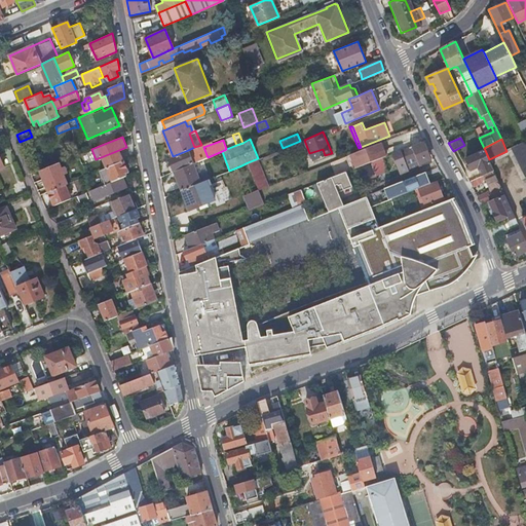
[(525,177),(525,140),(511,147),(525,177)]
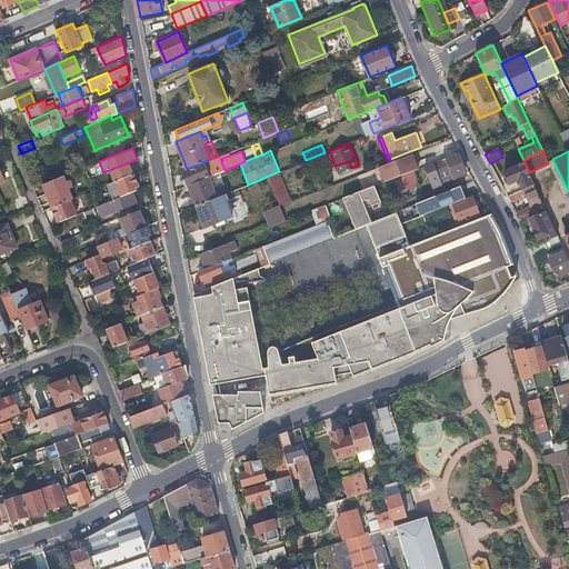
[(467,173),(458,152),(425,166),(433,187),(447,182),(467,173)]
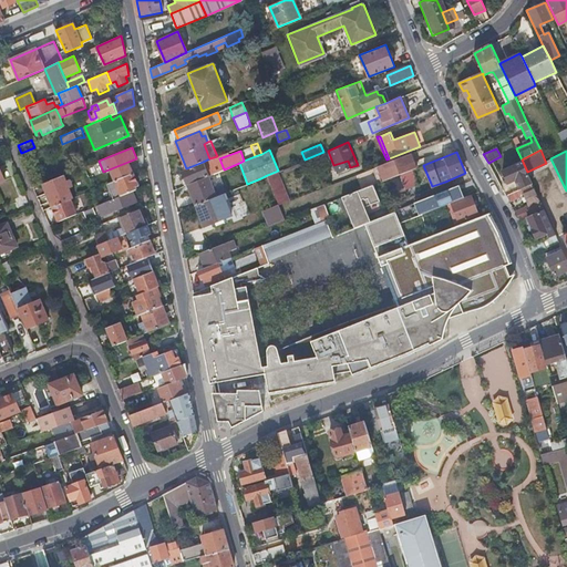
[(411,153),(378,166),(383,181),(387,178),(400,174),(412,169),(416,167),(411,153)]
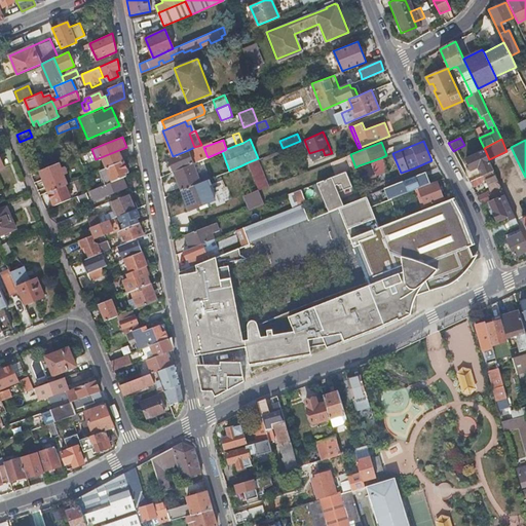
[(312,160),(325,155),(323,149),(309,153),(312,160)]
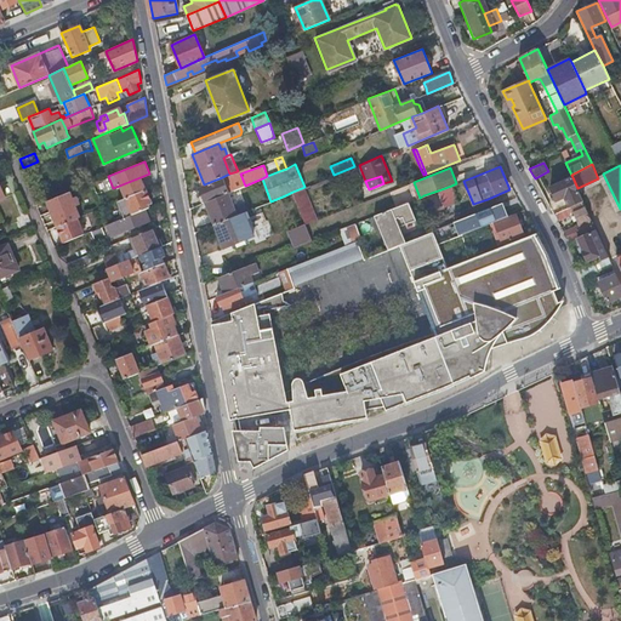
[(199,187),(205,201),(228,192),(222,177),(204,184),(199,187)]
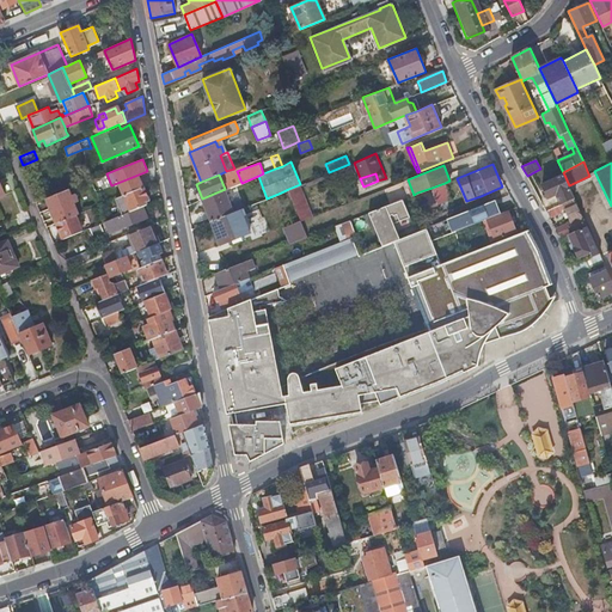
[(569,185),(564,175),(543,184),(549,197),(557,194),(562,203),(574,199),(569,185)]
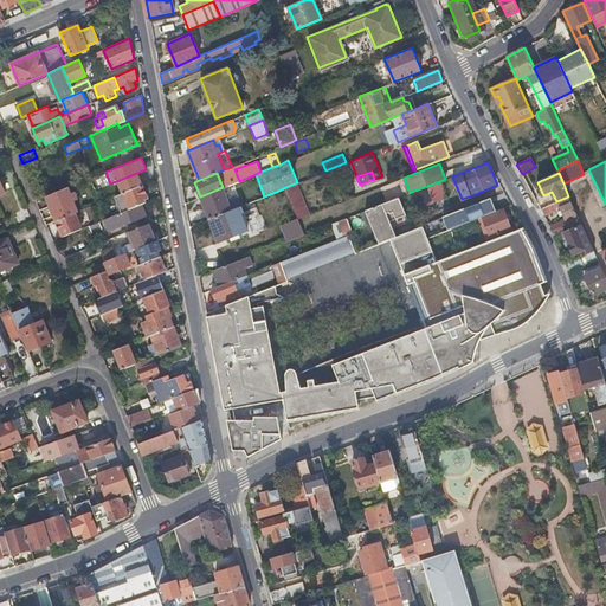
[(126,192),(142,185),(140,178),(123,185),(126,192)]
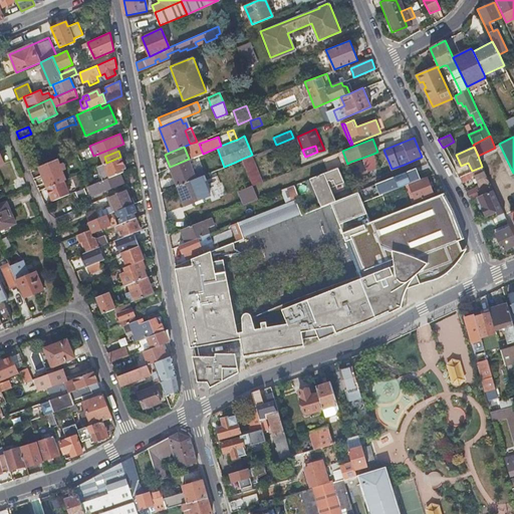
[(362,158),(367,171),(378,166),(373,154),(362,158)]
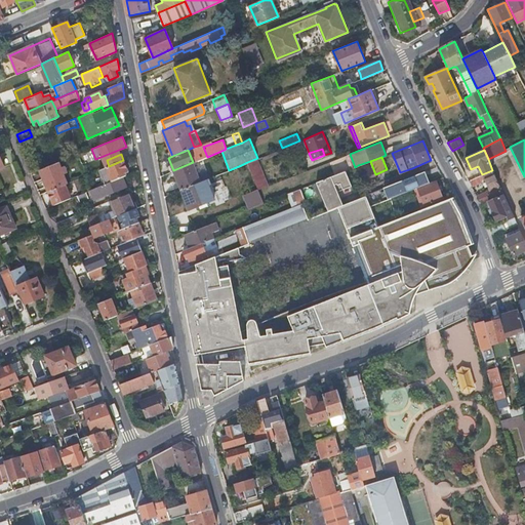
[(257,158),(247,162),(253,176),(253,178),(265,174),(257,158)]
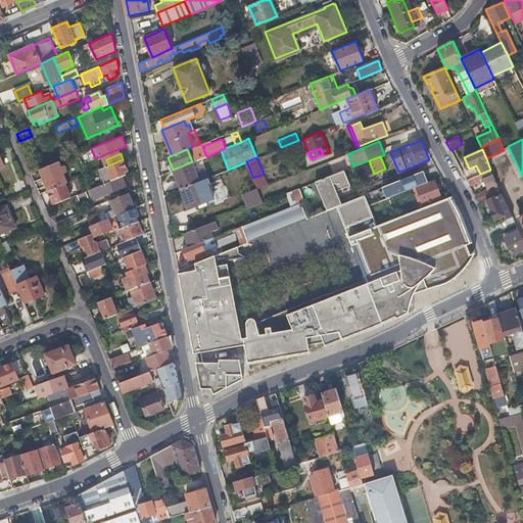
[(104,183),(122,176),(126,175),(125,171),(127,170),(123,159),(108,165),(99,170),(104,183)]
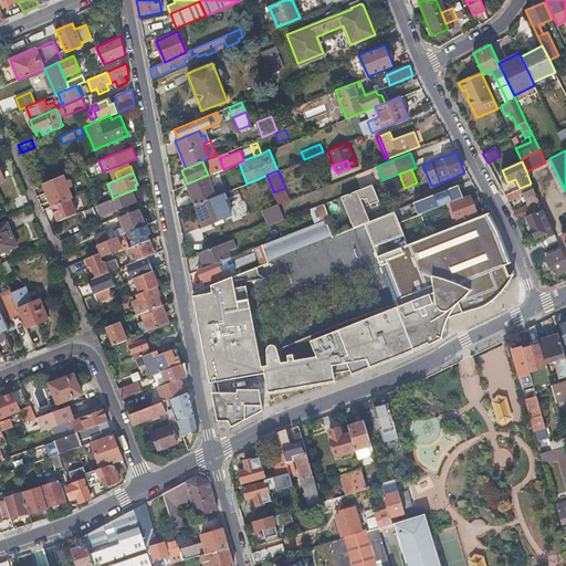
[(399,174),(386,178),(391,192),(405,188),(399,174)]
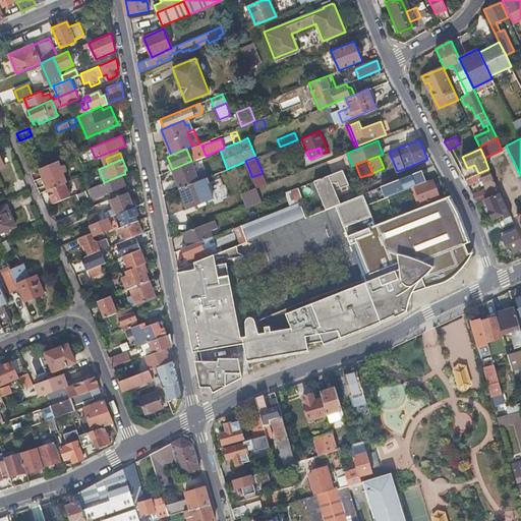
[(40,168),(48,189),(65,183),(67,182),(63,172),(67,171),(65,167),(64,168),(63,165),(60,166),(58,161),(40,168)]
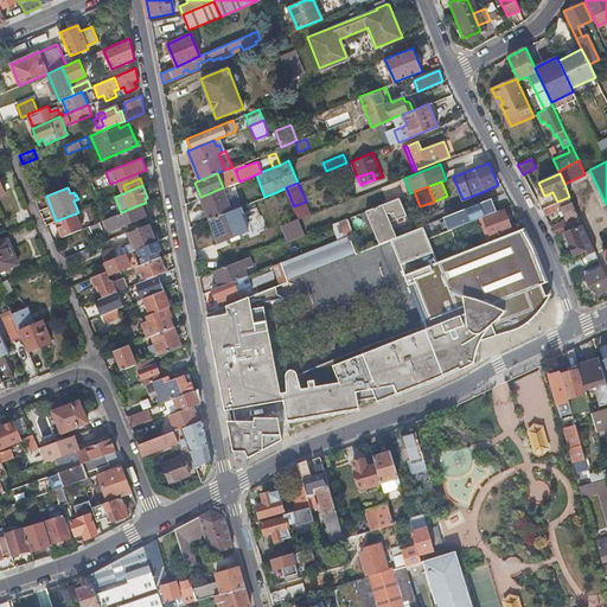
[(223,187),(200,197),(210,218),(236,208),(242,205),(238,198),(229,203),(223,187)]
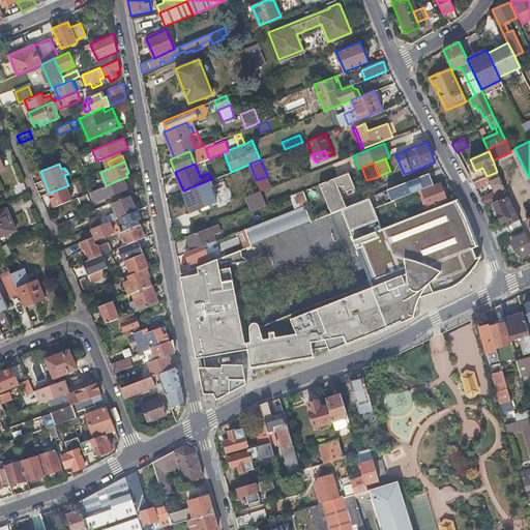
[(249,164),(243,167),(248,180),(256,178),(249,164)]
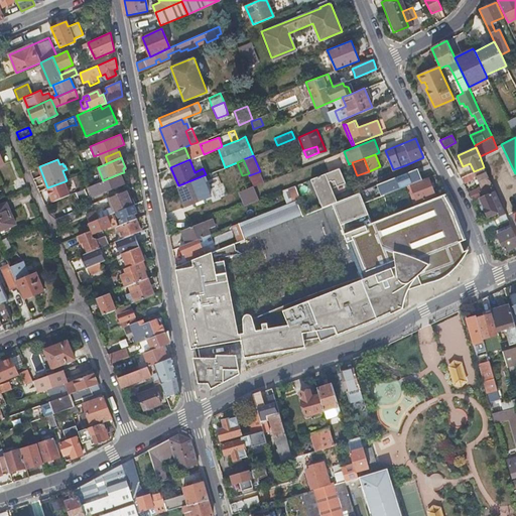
[(332,204),(337,202),(332,188),(346,182),(340,167),(311,179),(323,208),(332,204)]
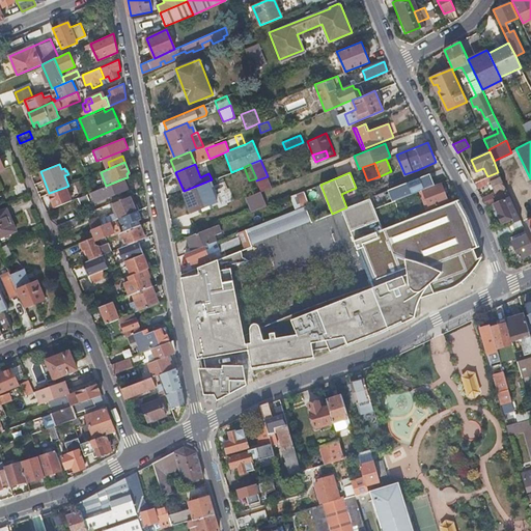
[(432,185),(427,173),(388,190),(393,200),(422,189),(432,185)]
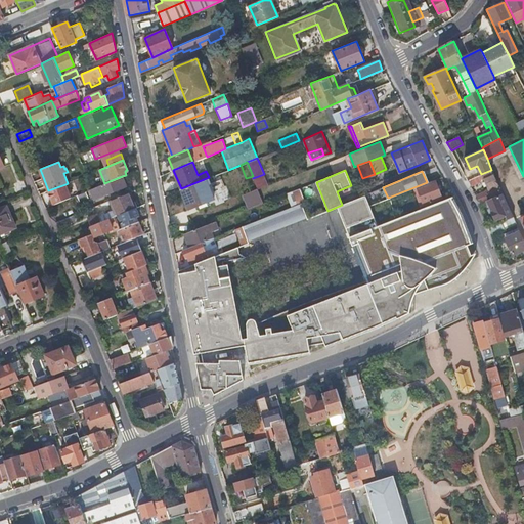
[(482,175),(481,174),(468,181),(470,185),(483,179),(488,189),(477,194),(481,204),(487,201),(503,193),(499,187),(498,187),(492,171),(482,175)]
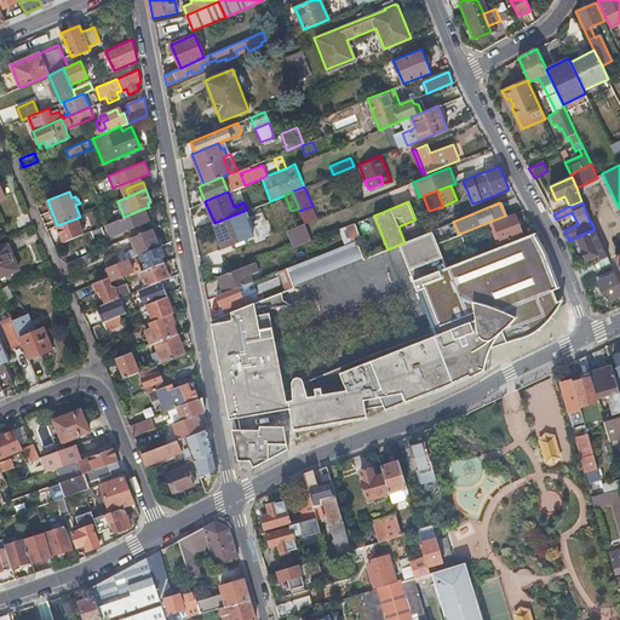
[(313,206),(299,211),(304,220),(305,224),(317,219),(313,206)]
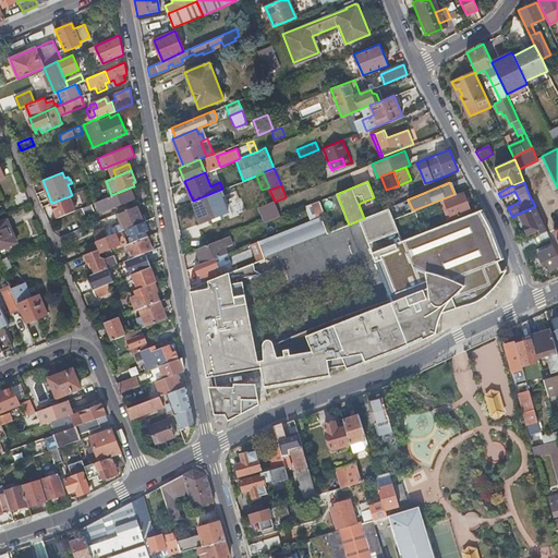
[(97,202),(100,211),(134,198),(130,187),(111,195),(97,202)]
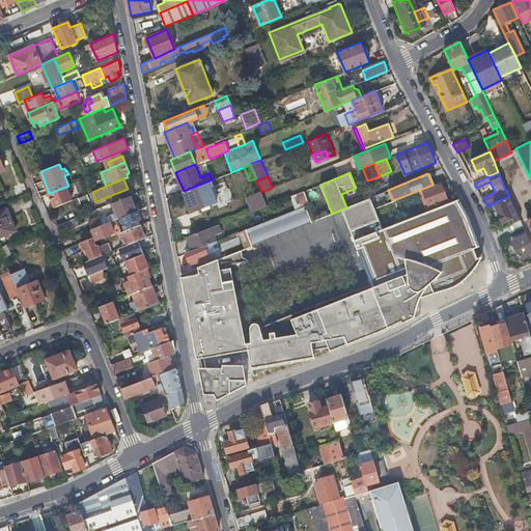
[(206,182),(184,191),(191,212),(197,208),(198,213),(210,208),(207,204),(211,203),(204,189),(208,188),(206,182)]
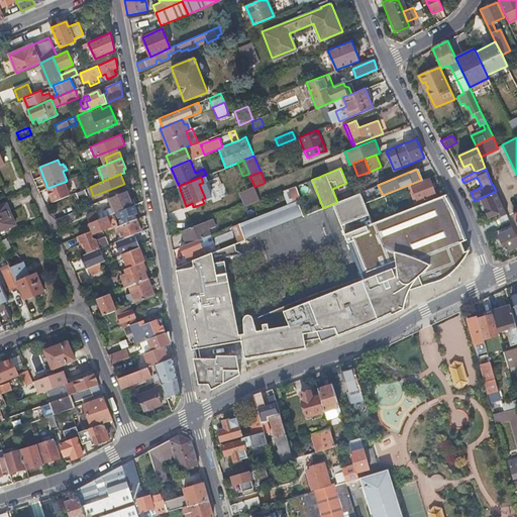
[(436,195),(429,177),(423,179),(421,180),(411,184),(418,202),(436,195)]
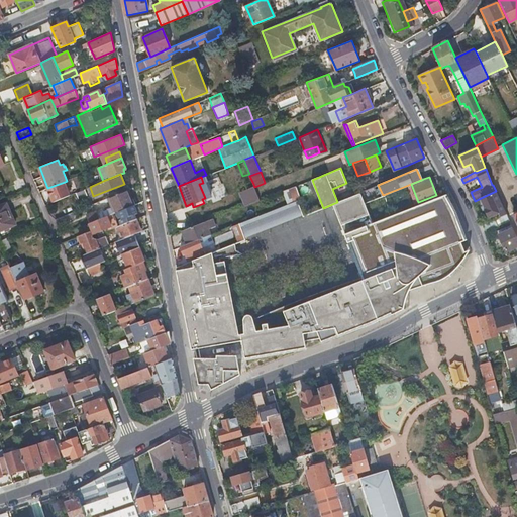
[(47,188),(54,202),(70,195),(65,182),(47,188)]
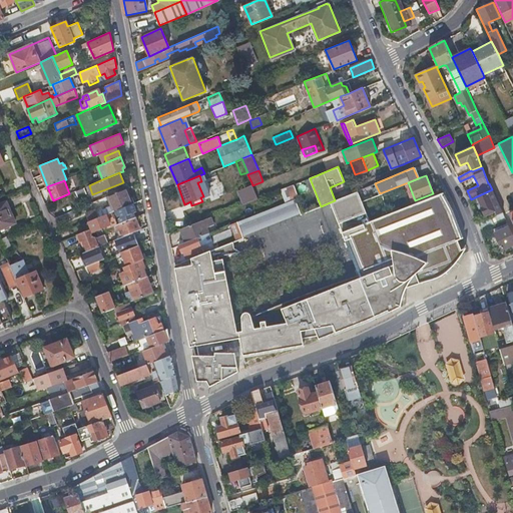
[(3,186),(6,192),(17,187),(15,181),(3,186)]
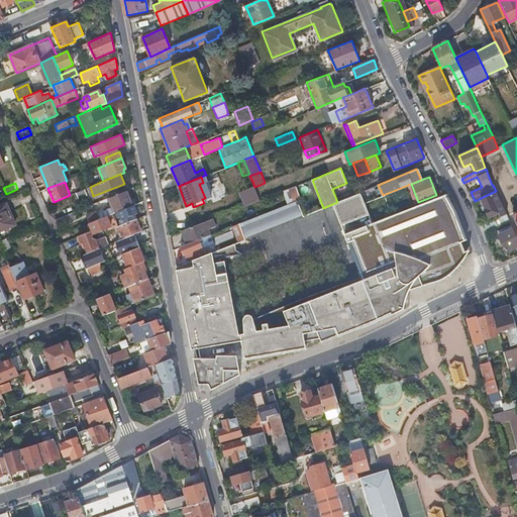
[(210,201),(203,183),(199,184),(205,198),(202,199),(204,203),(210,201)]
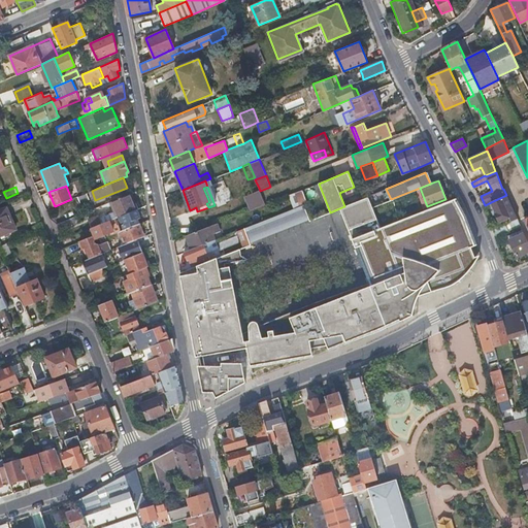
[(244,193),(251,209),(265,204),(260,191),(259,188),(244,193)]
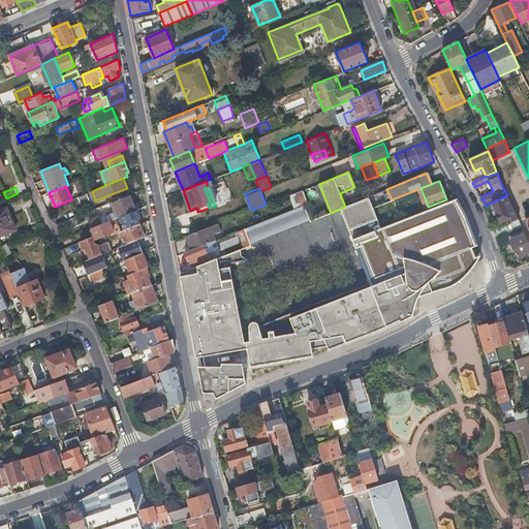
[(303,189),(289,195),(294,209),(304,205),(308,203),(304,192),(303,189)]
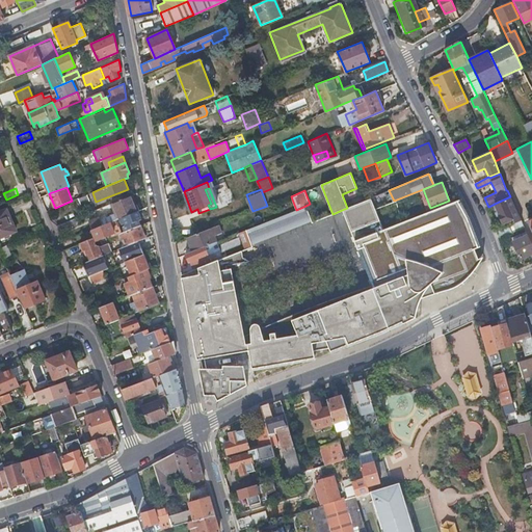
[(87,194),(78,197),(81,204),(89,201),(87,194)]
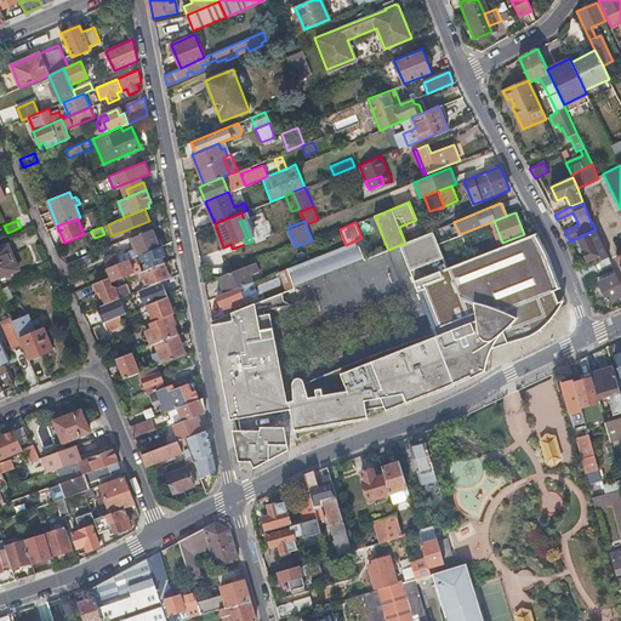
[(138,256),(160,246),(153,228),(131,237),(137,252),(134,254),(132,251),(117,257),(117,255),(104,260),(108,268),(135,257),(136,256),(138,256)]
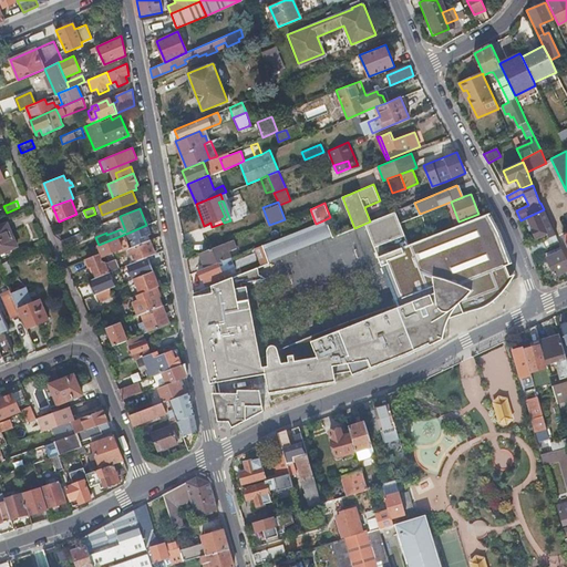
[(544,209),(527,217),(536,238),(547,234),(548,238),(555,235),(544,209)]
